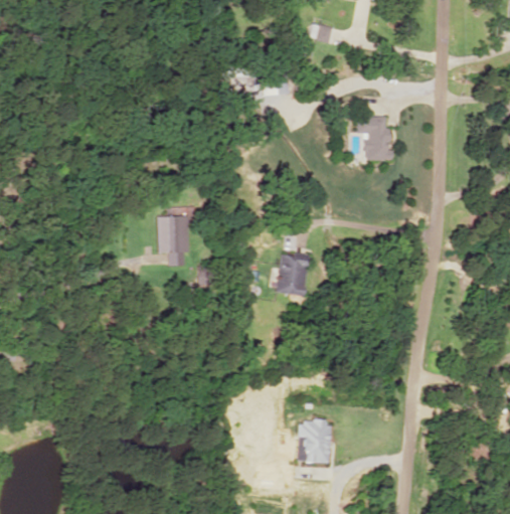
[(334,27),(313,22),(310,38),(330,42),(334,27)]
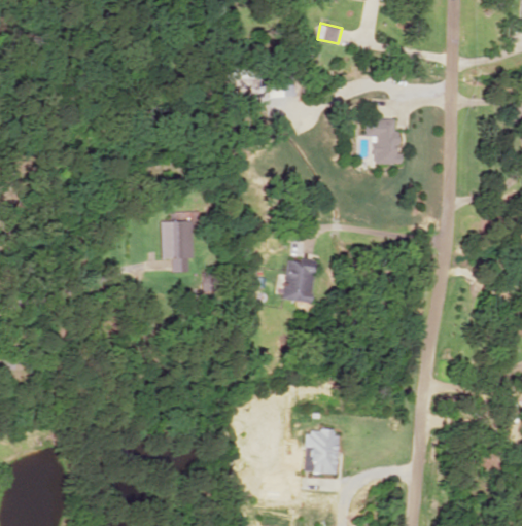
[(270,76),(270,96),(296,97),(297,68),(265,68),(265,76),(270,76)]
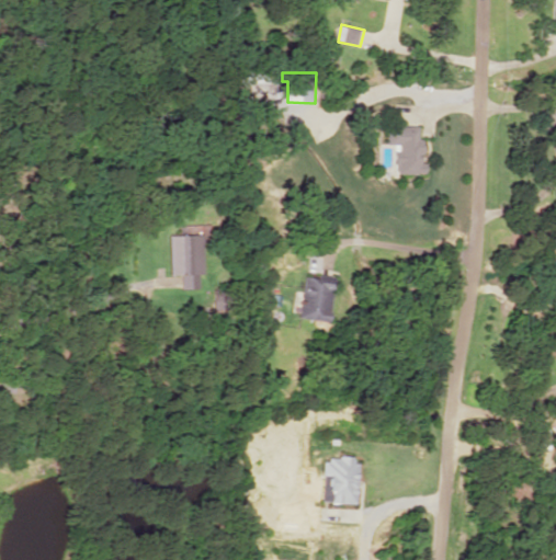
[(429,174),(429,162),(426,162),(426,137),(422,137),(422,126),(389,126),(389,145),(398,145),(397,174),(429,174)]
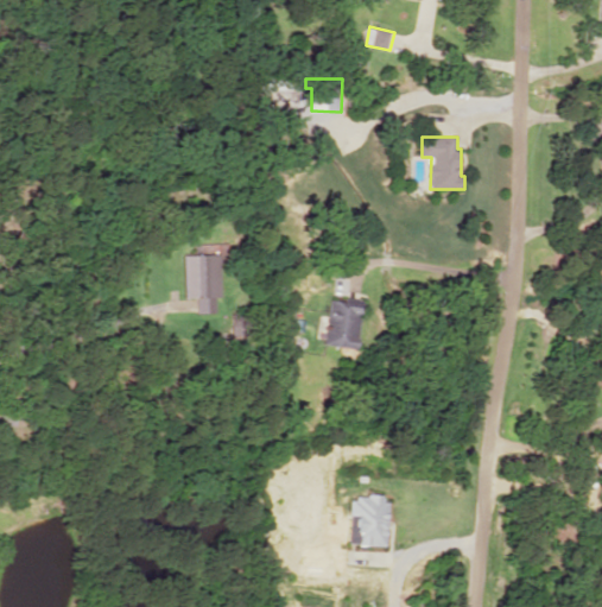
[(188,298),(198,297),(200,314),(222,313),(221,254),(187,255),(188,298)]
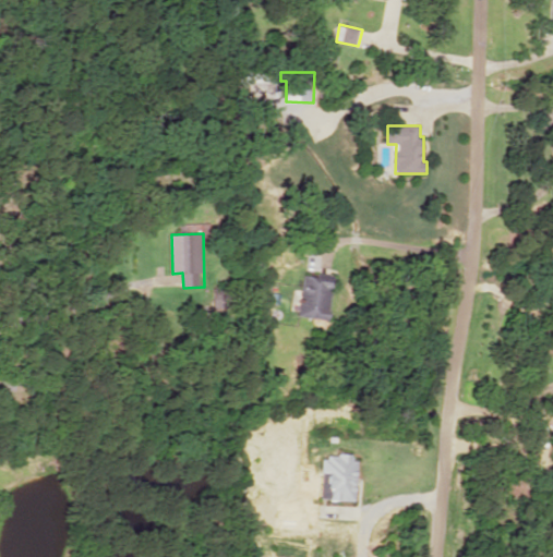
[(302,317),(332,318),(334,276),(303,275),(302,317)]
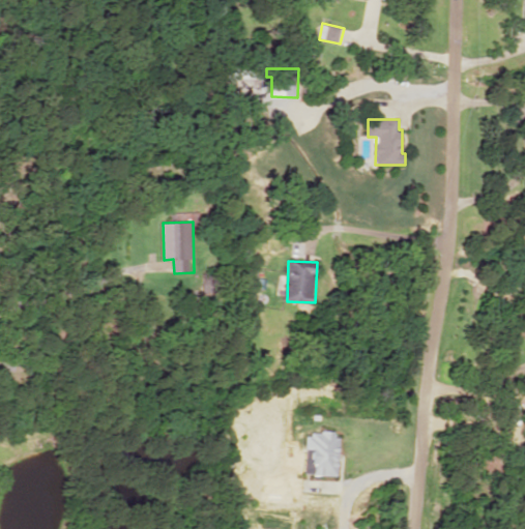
[(307,432),(305,474),(338,475),(339,433),(307,432)]
